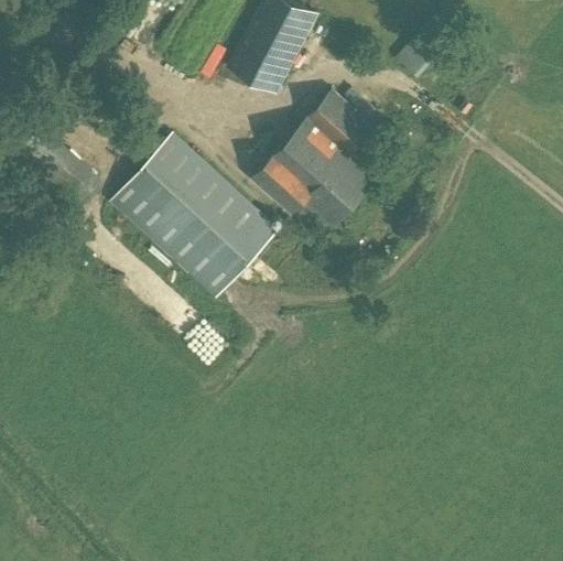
[(259,0),(224,67),(275,95),(318,14),(290,0),(259,0)]
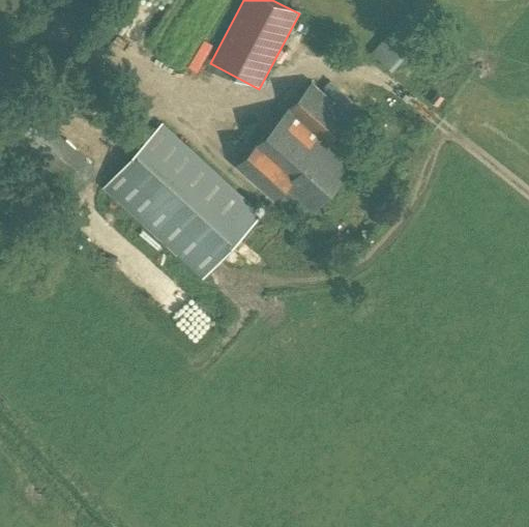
[(405,17),(371,54),(391,74),(425,36),(405,17)]
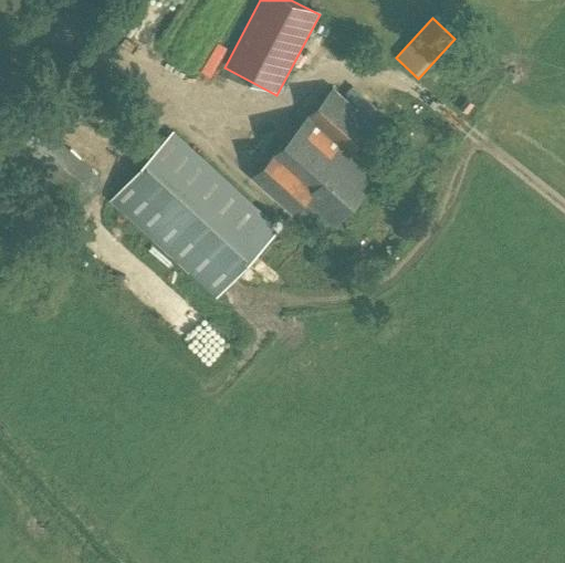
[(290,217),(305,201),(331,226),(375,179),(349,155),(375,127),(334,90),(250,178),(290,217)]
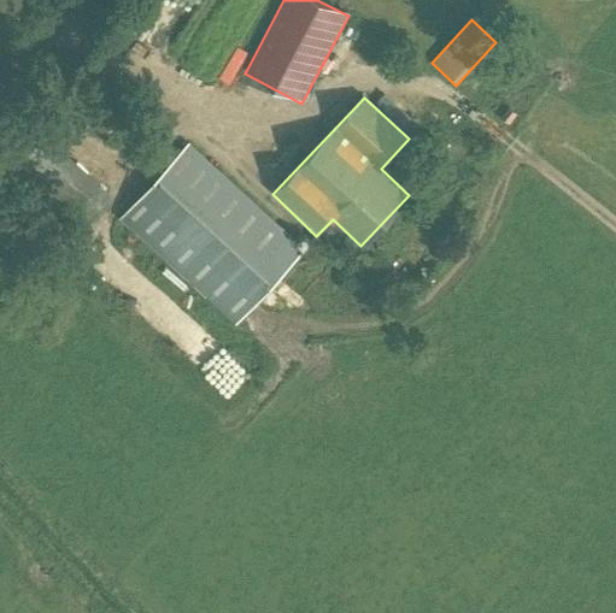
[(10,174),(77,234),(111,195),(44,135),(10,174)]
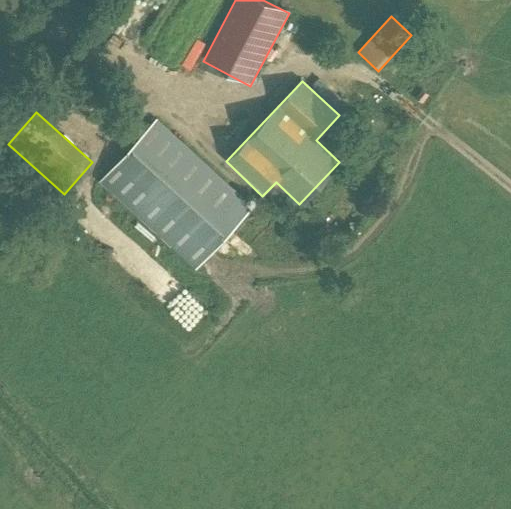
[(99,183),(195,272),(254,208),(157,119),(99,183)]
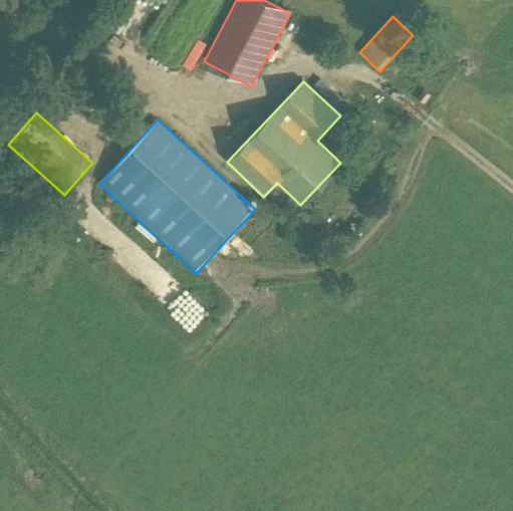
[(180,302),(181,321),(195,321),(194,301),(180,302)]
